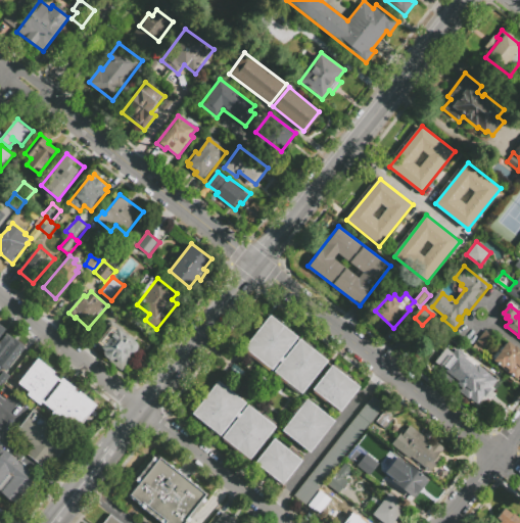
[(329,360),(303,393),(275,372),(282,363),(281,362),(274,371),(244,348),(271,315),(299,337),(284,357),(285,359),(300,338),(329,360)]
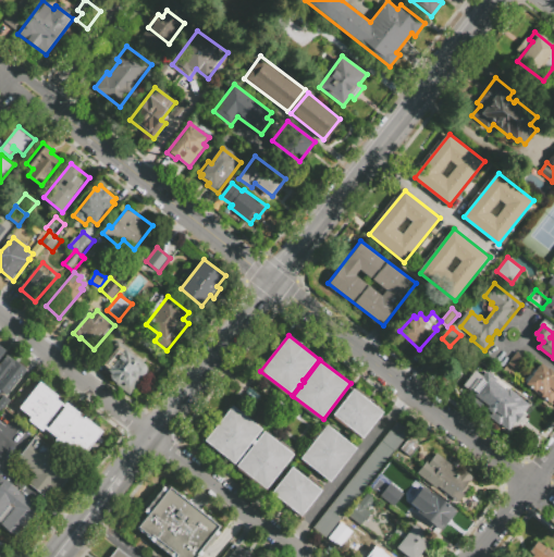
[(118,384),(119,383),(115,382),(111,379),(111,373),(109,371),(110,370),(103,366),(120,346),(125,350),(126,348),(147,364),(148,367),(148,370),(147,372),(147,373),(148,374),(132,395),(118,384)]
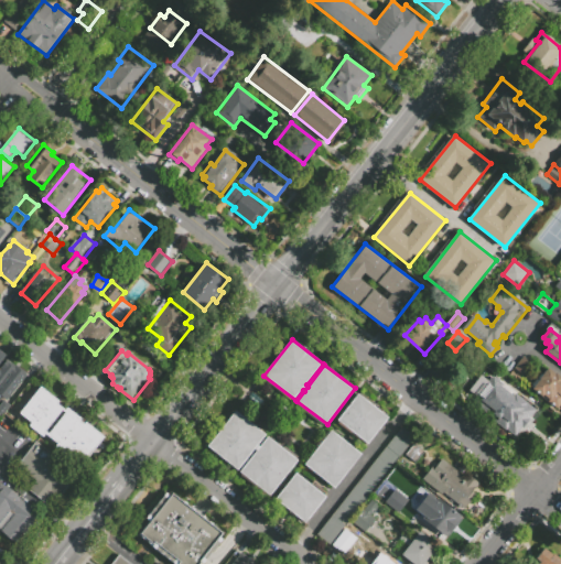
[(441,378),(428,368),(439,355),(451,365),(441,378)]
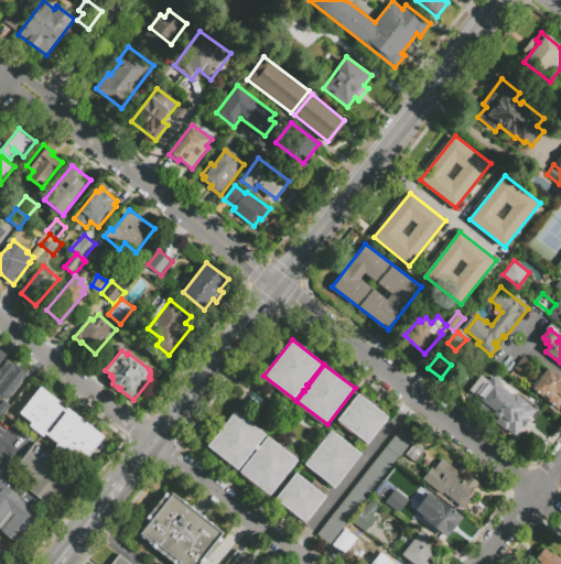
[(0,373),(9,361),(30,377),(19,392),(6,383),(1,389),(0,388),(0,373)]
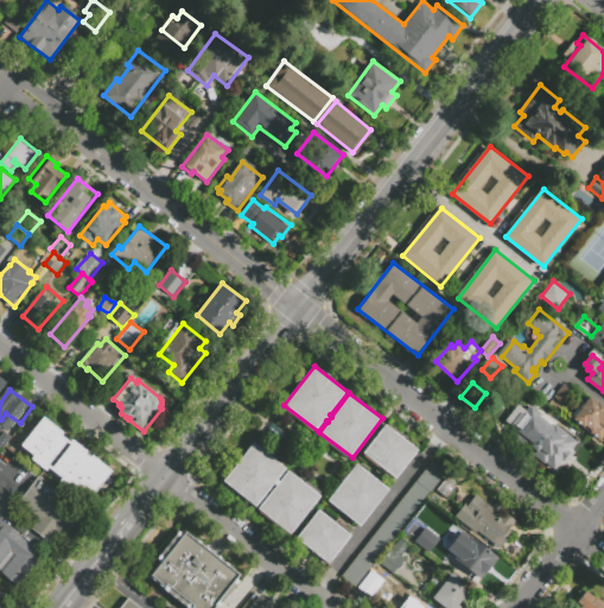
[(603,438),(602,441),(572,418),(590,396),(598,401),(599,400),(603,404),(603,438)]
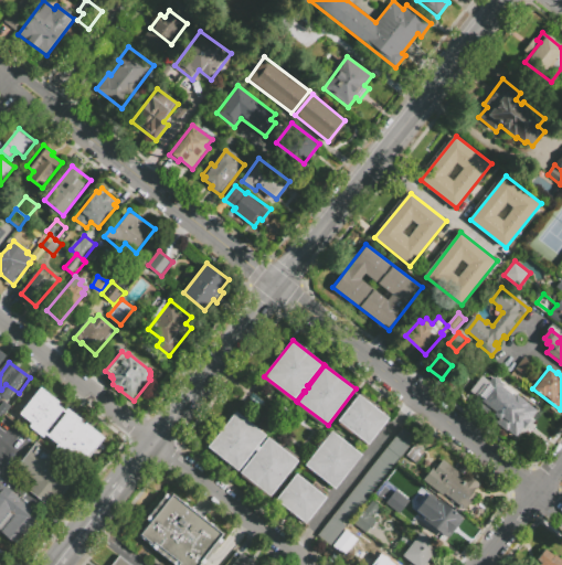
[(496,377),(506,385),(502,388),(513,397),(517,394),(538,411),(521,432),(511,424),(510,426),(504,420),(501,423),(494,417),(496,415),(494,413),(495,412),(492,409),(492,411),(490,412),(488,412),(486,411),(484,408),(483,406),(483,404),(484,403),(478,398),(496,377)]
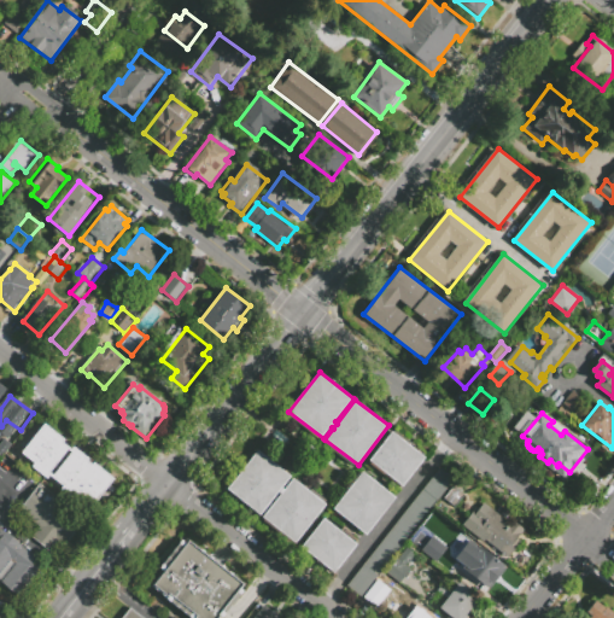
[(95,462),(113,477),(86,509),(33,465),(35,462),(22,452),(47,423),(68,439),(65,442),(74,448),(75,445),(91,459),(89,461),(93,465),(95,462)]
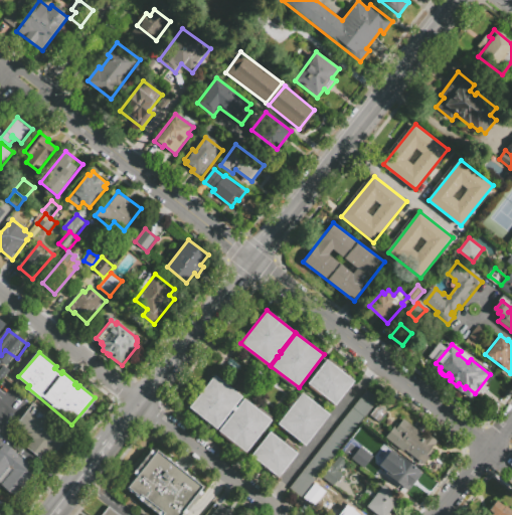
[(308,383),(328,358),(356,380),(336,405),(308,383)]
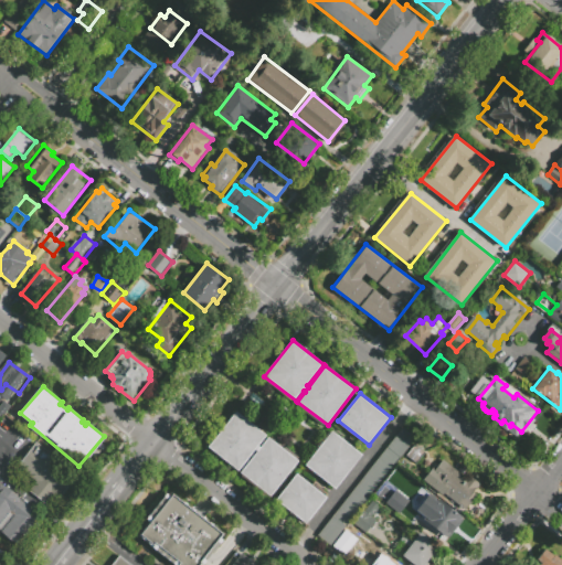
[(209,447),(236,411),(268,435),(260,446),(261,446),(269,436),(299,459),(272,496),(242,472),(255,454),(254,452),(240,471),(209,447)]
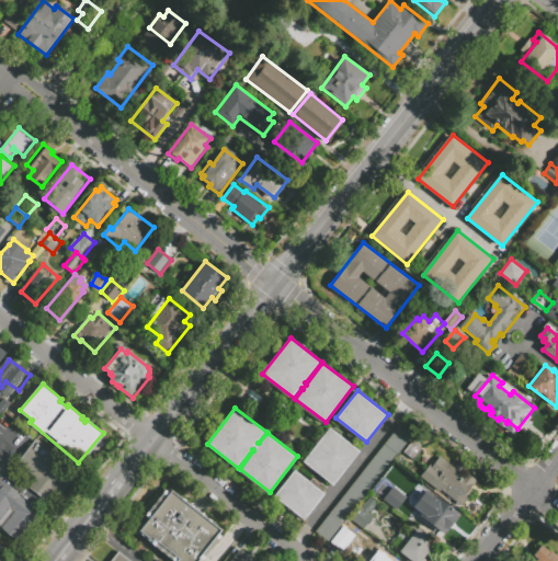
[(330,541),(317,531),(401,424),(414,435),(330,541)]
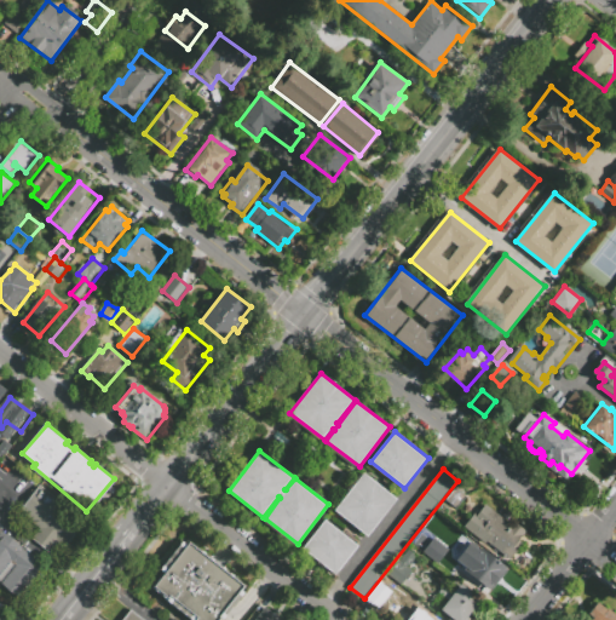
[(335,510),(364,472),(397,499),(368,535),(335,510)]
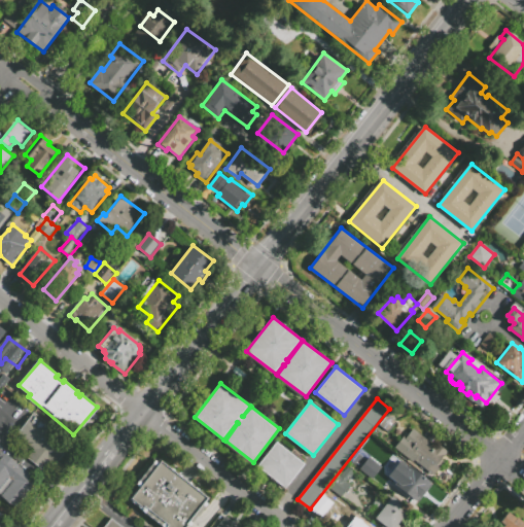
[(19,437),(37,451),(30,460),(45,471),(53,462),(58,467),(75,444),(35,415),(19,437)]
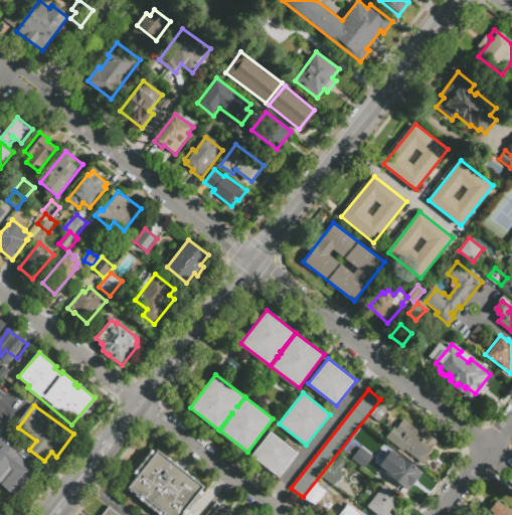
[(382,424),(373,417),(380,407),(389,414),(382,424)]
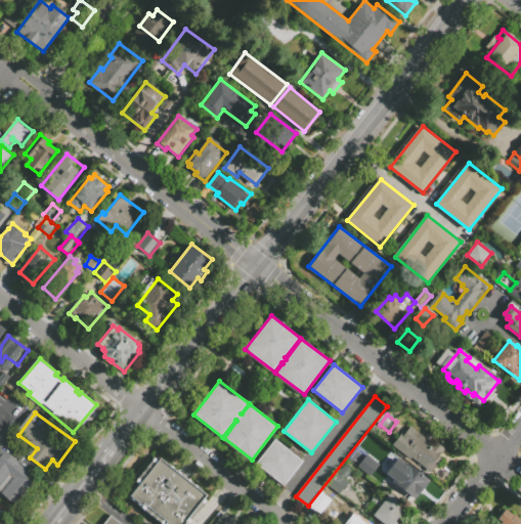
[(395,444),(404,432),(406,433),(413,426),(431,440),(433,438),(446,448),(440,456),(443,459),(432,473),(395,444)]
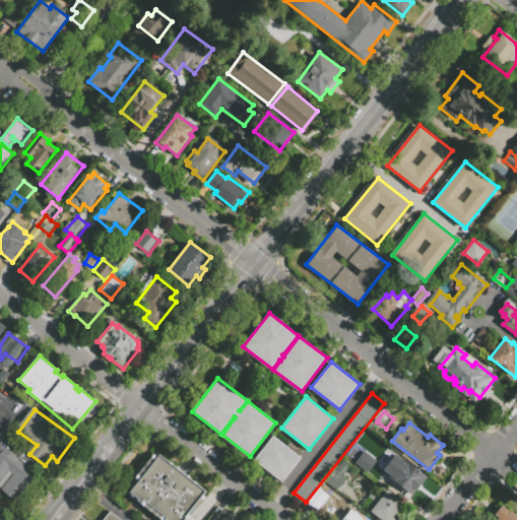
[(255,458),(273,436),(302,457),(283,480),(255,458)]
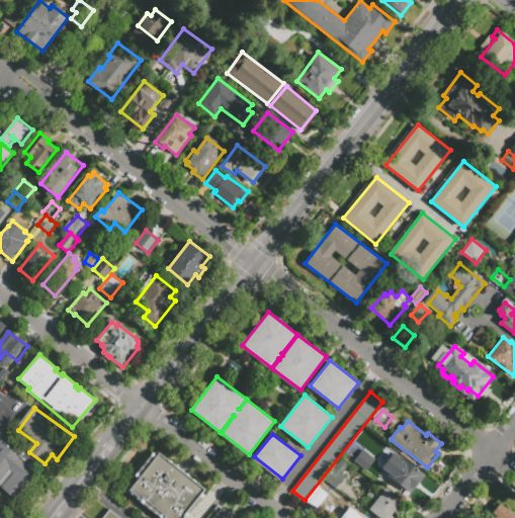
[(0,450),(4,446),(40,476),(19,502),(0,486),(0,450)]
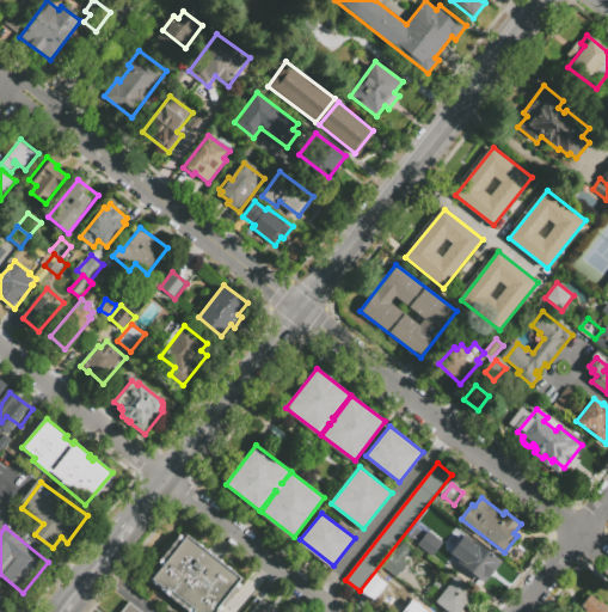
[(418,543),(429,530),(453,548),(442,562),(418,543)]
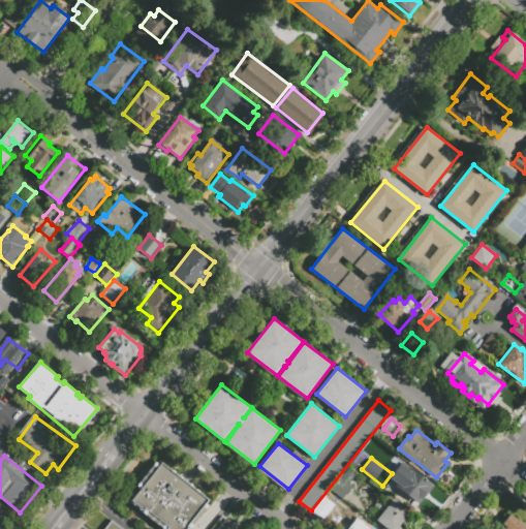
[(161,461),(211,499),(207,504),(208,505),(189,528),(165,528),(130,501),(140,489),(136,487),(156,461),(159,464),(161,461)]
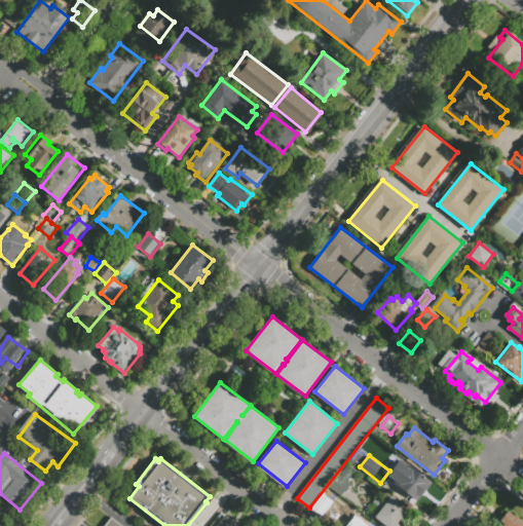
[(417,500),(387,478),(400,460),(411,468),(413,465),(433,481),(417,500)]
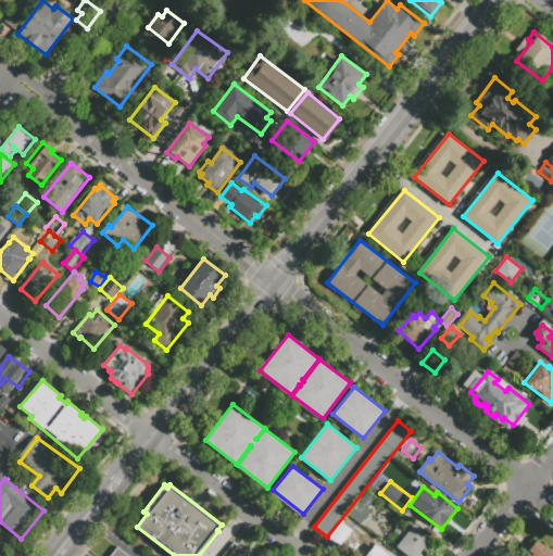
[(350,514),(367,492),(375,498),(371,504),(372,504),(367,509),(372,513),(362,523),(350,514)]
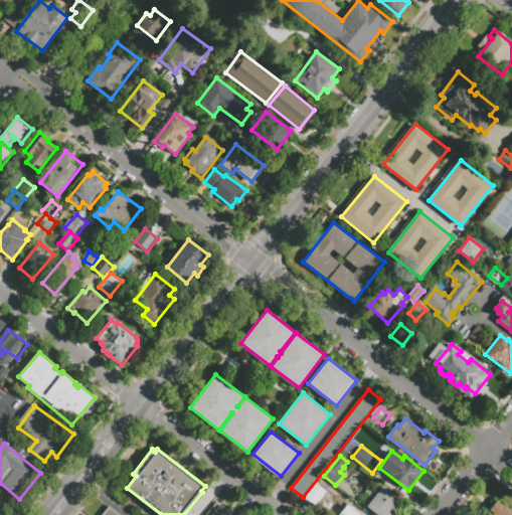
[(335,487),(321,506),(309,496),(323,478),(335,487)]
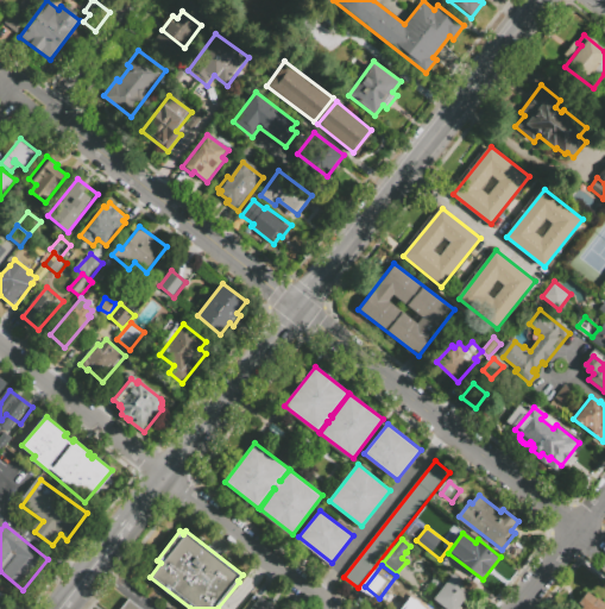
[(447,608),(434,598),(453,573),(473,589),(458,608),(447,608)]
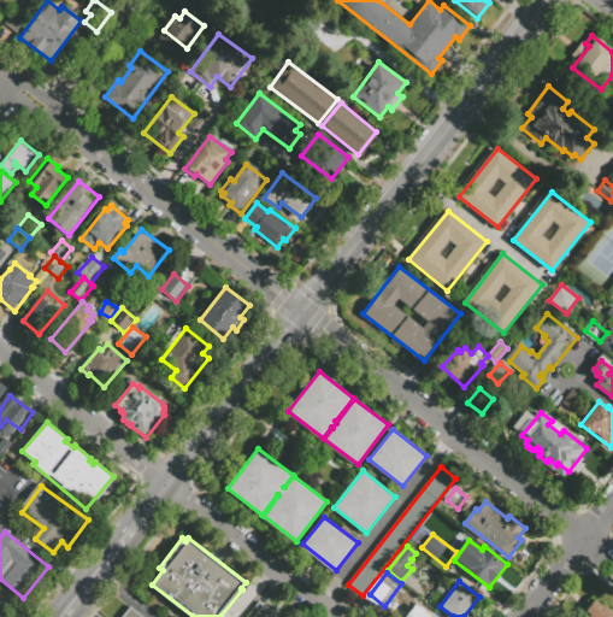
[(612,616),(589,616),(588,616),(590,613),(587,611),(596,599),(606,606),(607,605),(612,609),(612,616)]
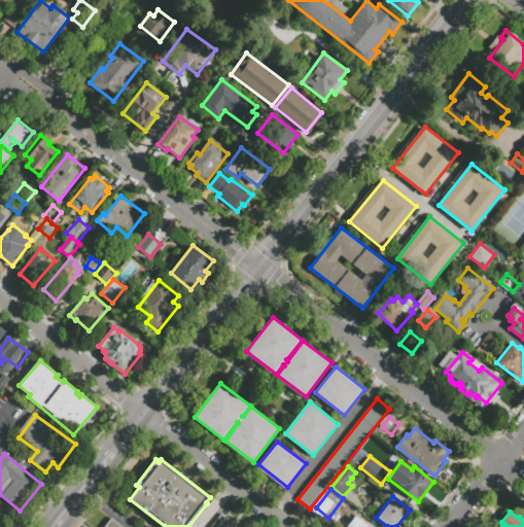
[(347,526),(357,514),(374,526),(347,526)]
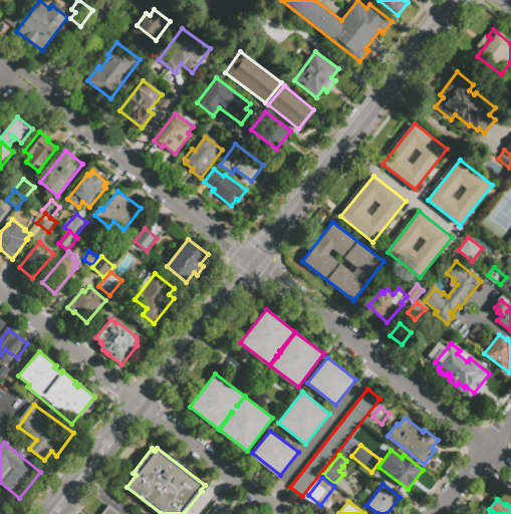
[(214,513),(223,503),(235,513),(234,513),(214,513)]
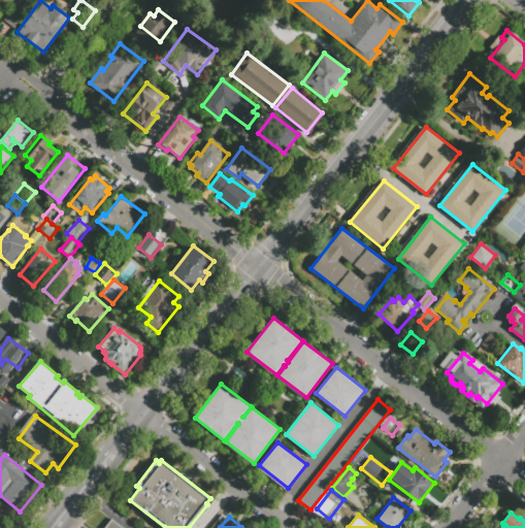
[(104,527),(111,519),(123,527),(104,527)]
